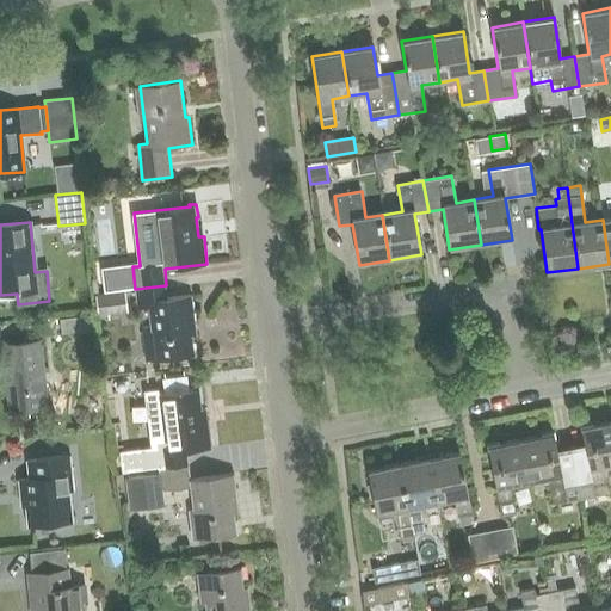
[(166,285),(135,289),(137,309),(147,308),(149,332),(142,332),(144,360),(153,359),(195,355),(191,323),(196,323),(192,296),(168,298),(166,285)]
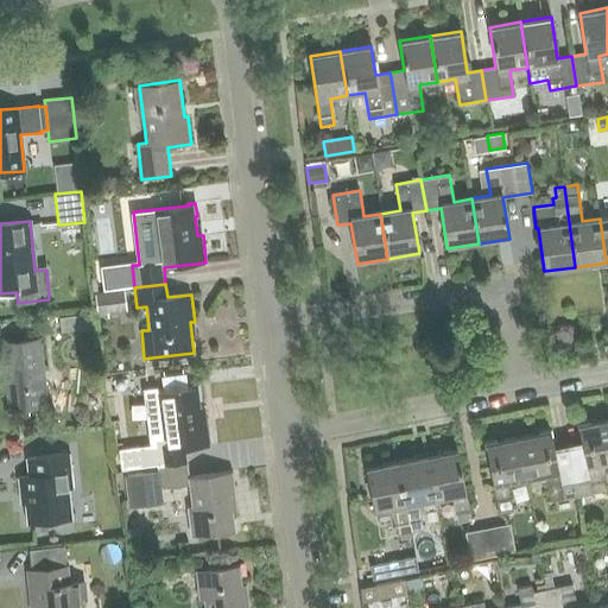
[(124,290),(94,293),(97,320),(108,318),(107,312),(126,310),(124,290)]
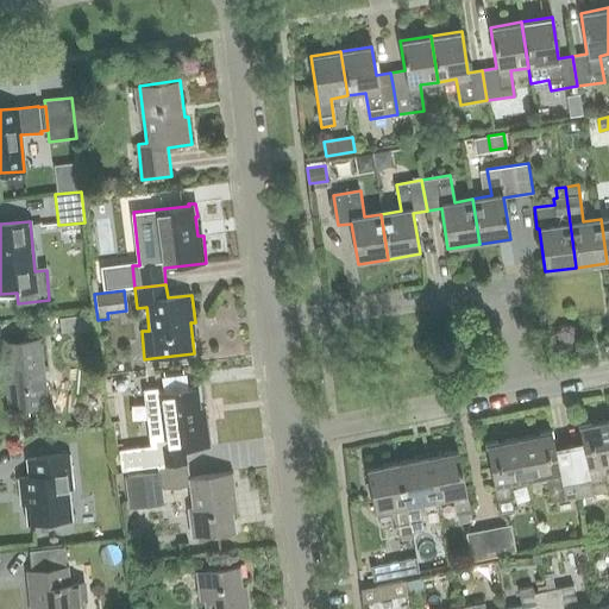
[(61,333),(92,330),(89,314),(58,319),(61,333)]
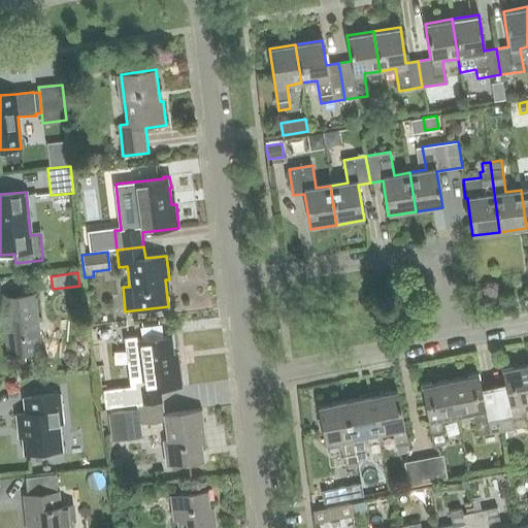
[(9,355),(40,352),(33,295),(2,298),(9,355)]
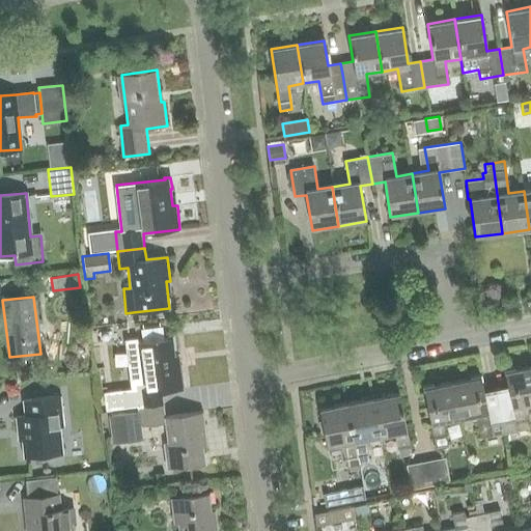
[(116,410),(164,403),(162,392),(184,390),(180,365),(175,366),(172,338),(138,342),(143,388),(136,389),(137,396),(114,399),(116,410)]
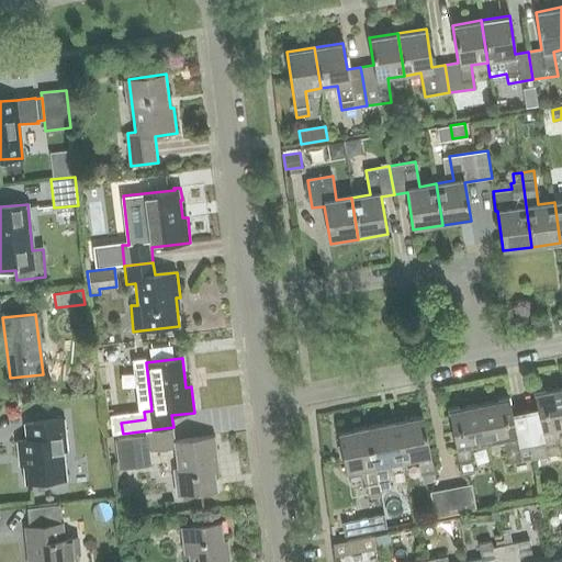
[(538,415),(526,417),(528,430),(534,459),(561,453),(557,430),(561,428),(561,389),(535,395),(538,415)]
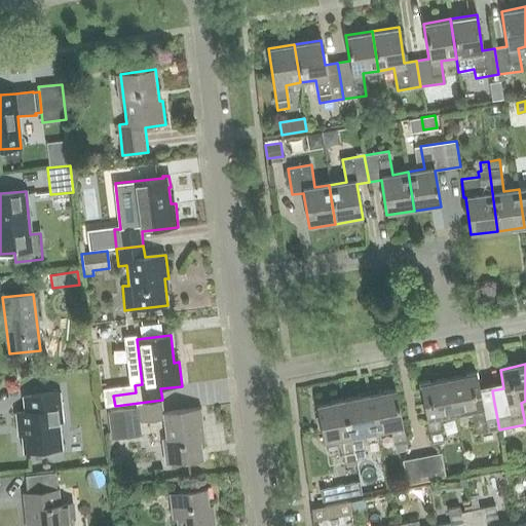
[(477,375),(448,381),(455,416),(473,413),(477,434),(499,429),(494,403),(492,390),(481,392),(477,375)]
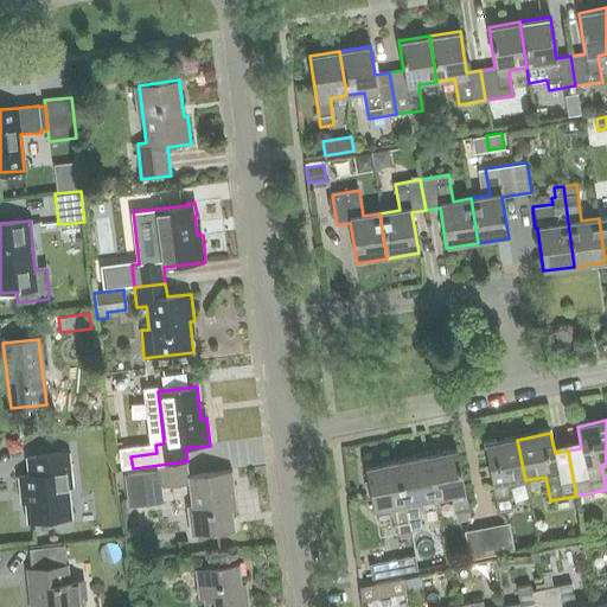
[(517,440),(485,446),(498,511),(513,509),(509,484),(525,480),(517,440)]
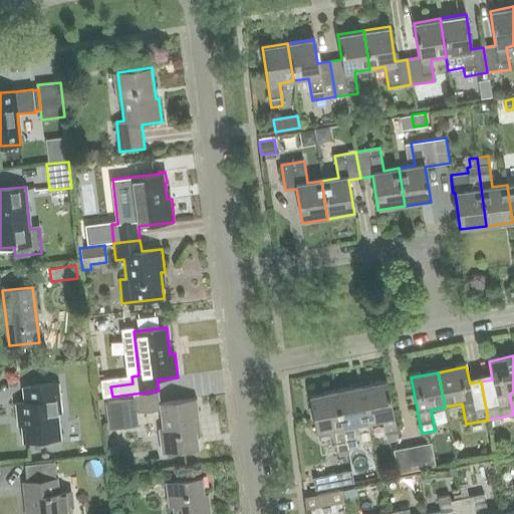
[(360,388),(367,424),(382,421),(388,442),(399,440),(387,382),(360,388)]
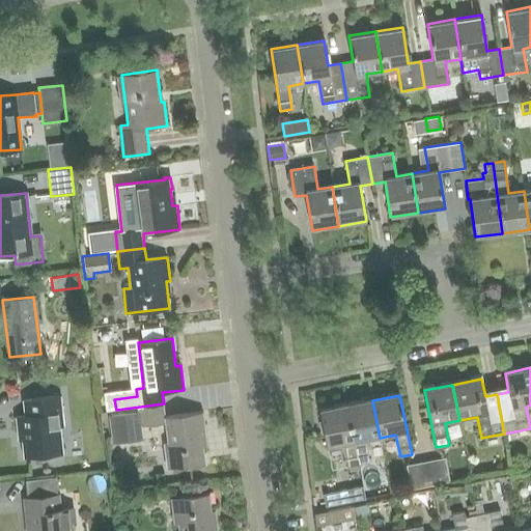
[(60,426),(64,426),(61,396),(22,400),(24,416),(15,417),(17,431),(21,430),(23,457),(63,453),(60,426)]
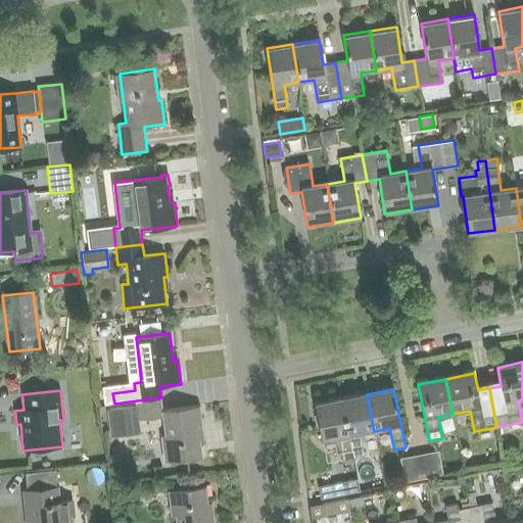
[(367,394),(341,400),(352,459),(365,457),(360,434),(374,431),(367,394)]
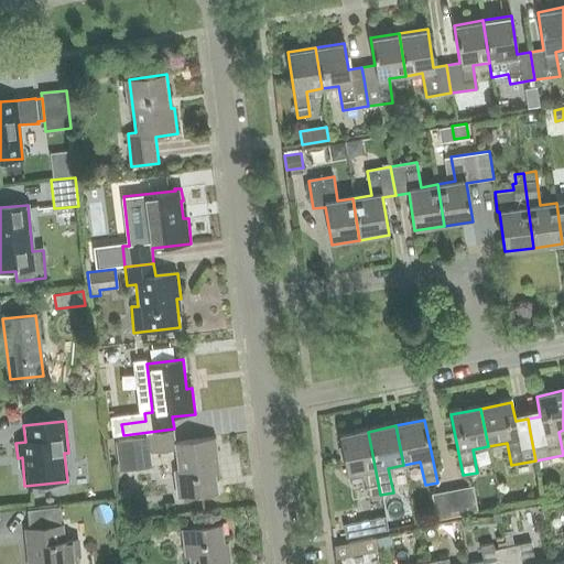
[(174,429),(123,435),(123,436),(147,433),(147,437),(115,441),(119,472),(151,467),(149,453),(175,449),(181,497),(218,492),(215,464),(219,463),(217,437),(175,442),(174,429)]
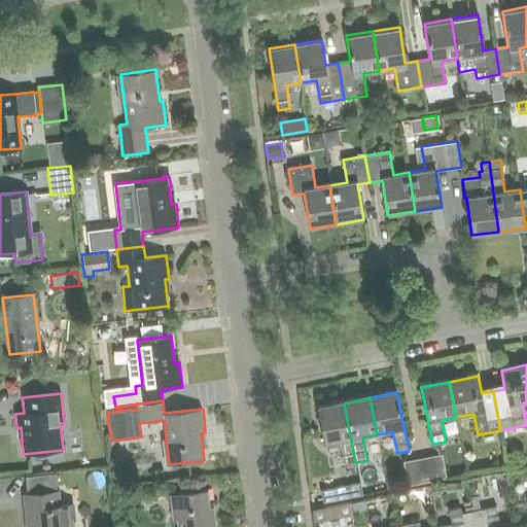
[(345,464),(355,462),(344,403),(317,409),(325,445),(340,442),(345,464)]
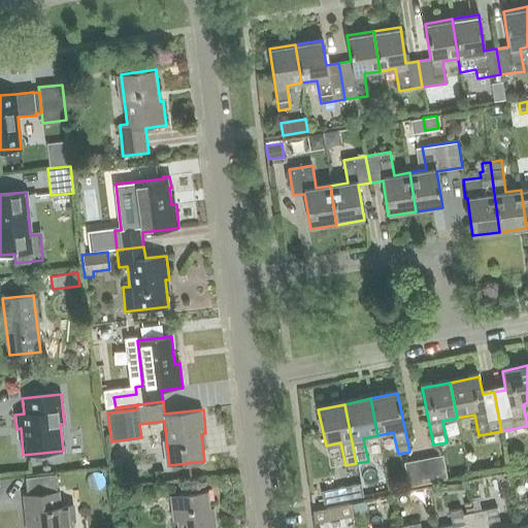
[(442,455),(430,457),(435,483),(448,480),(442,455)]
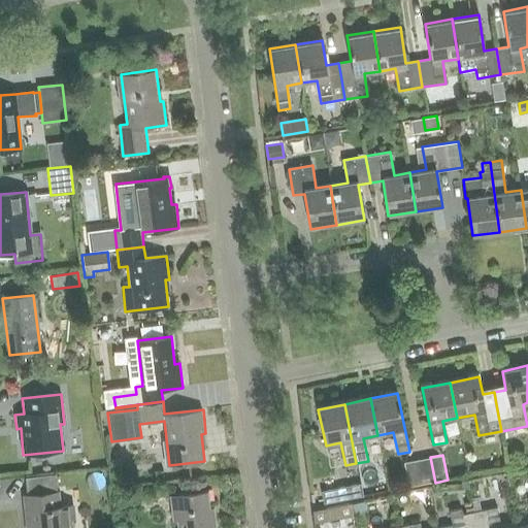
[(422,485),(435,483),(430,457),(417,460),(422,485)]
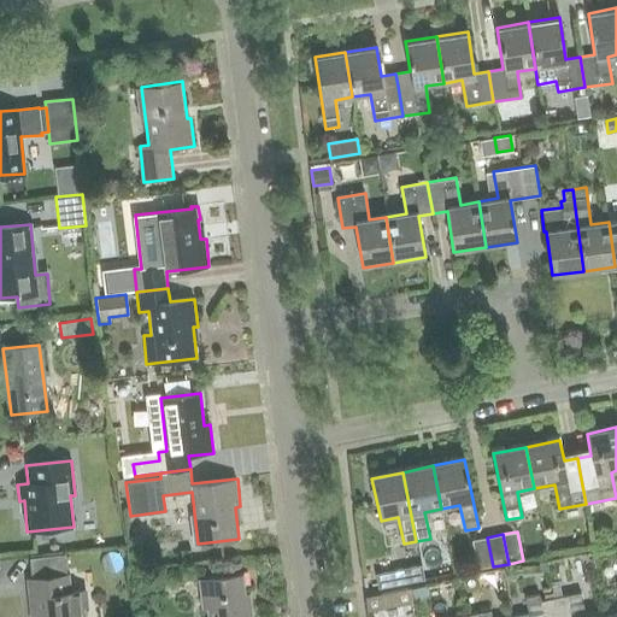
[(477,570),(493,566),(487,538),(472,540),(477,570)]
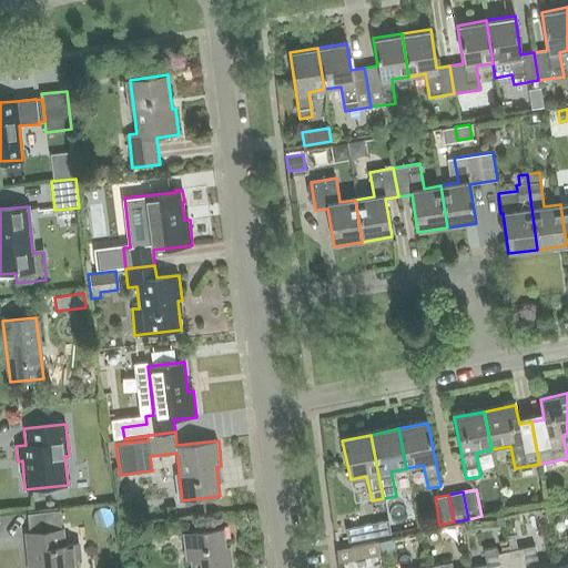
[(348,541),(391,534),(388,521),(346,529),(348,541)]
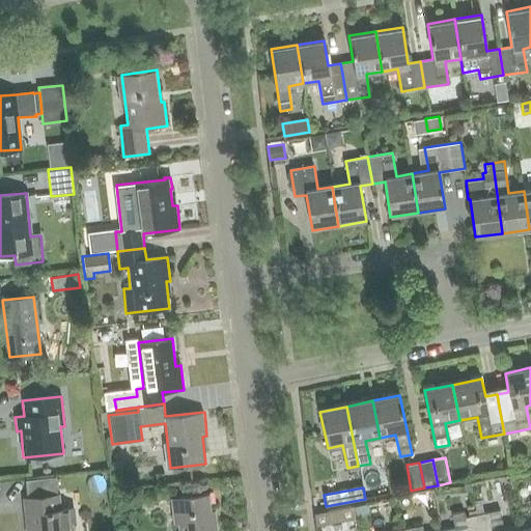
[(208,494),(173,498),(177,530),(217,530),(217,520),(212,521),(208,494)]
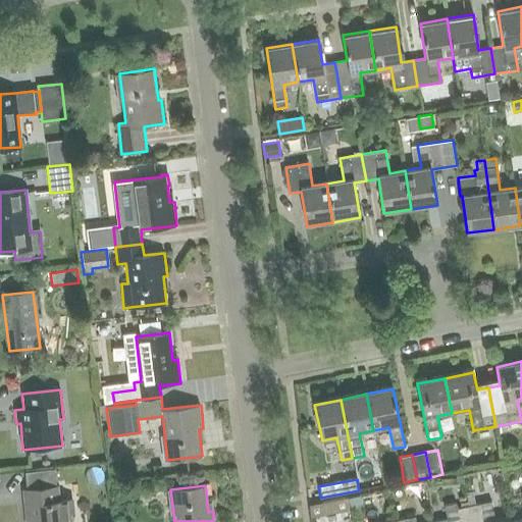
[(70,521),(70,514),(72,514),(71,500),(59,501),(57,486),(23,490),(27,519),(30,519),(30,521),(70,521)]
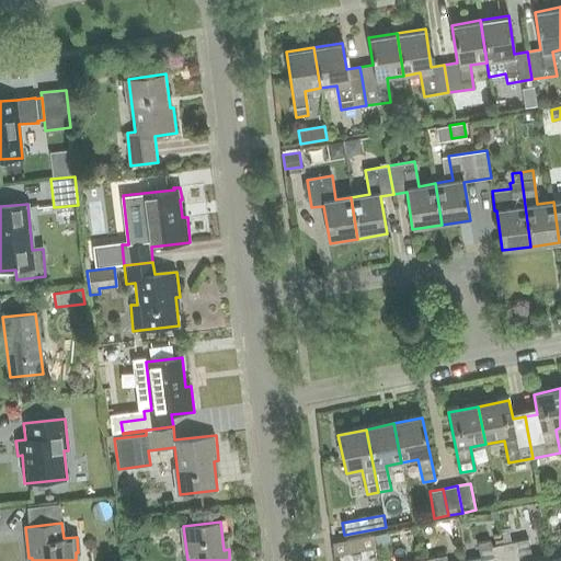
[(374,549),(371,535),(344,540),(347,554),(374,549)]
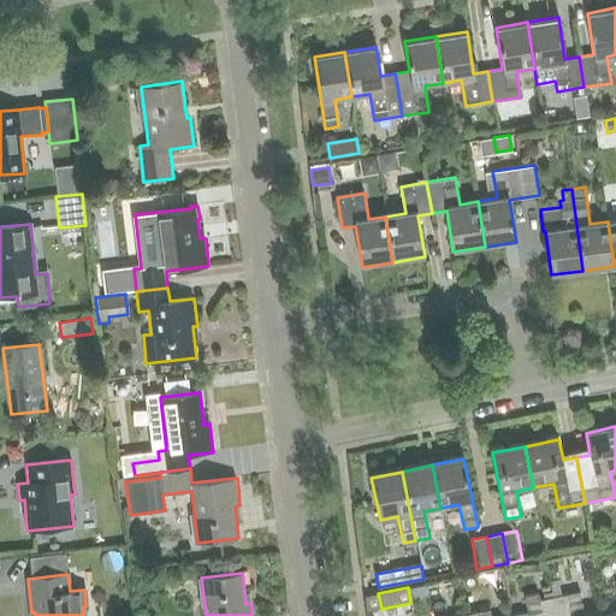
[(603,615),(599,615),(585,615),(580,593),(552,599),(556,615),(603,615)]
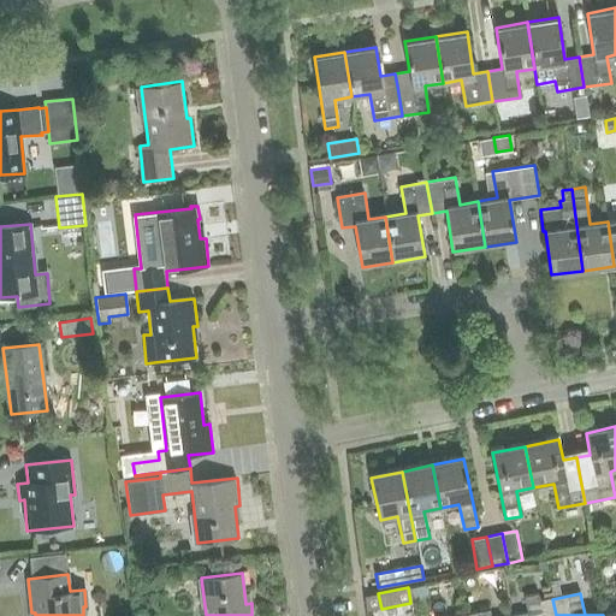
[(556,615),(552,599),(539,602),(538,594),(525,597),(527,611),(509,615),(556,615)]
